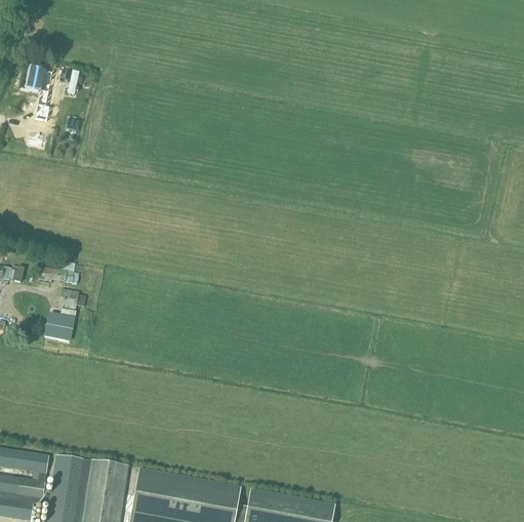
[(40,92),(47,93),(50,77),(68,81),(70,70),(63,68),(62,73),(29,67),(28,74),(30,74),(27,87),(41,90),(40,92)]
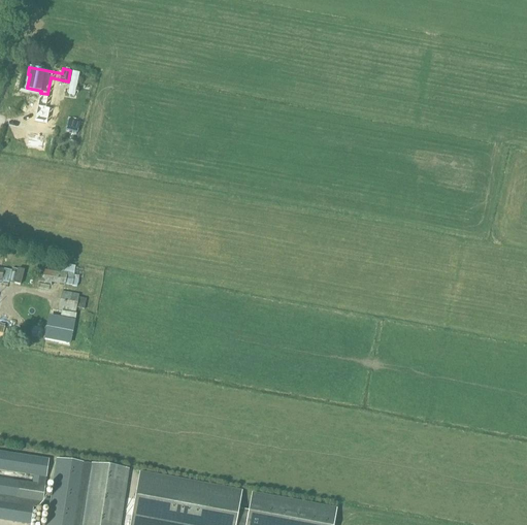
[(42,144),(44,132),(30,129),(27,141),(42,144)]
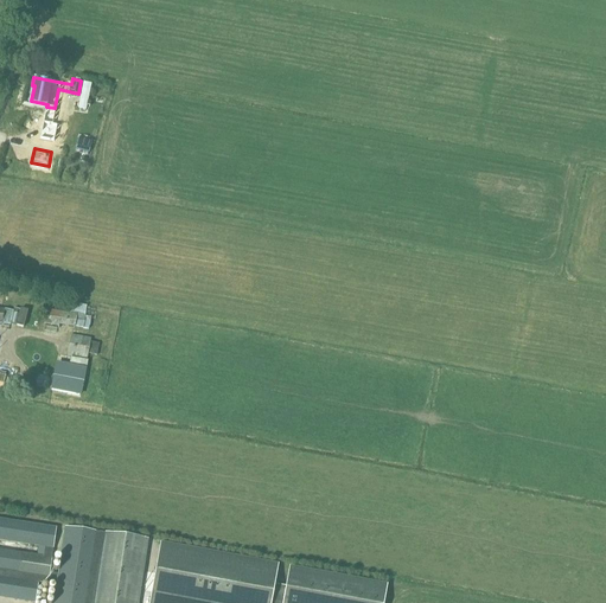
[(16,309),(5,307),(0,305),(0,319),(2,320),(2,319),(24,324),(26,313),(16,310),(16,309)]
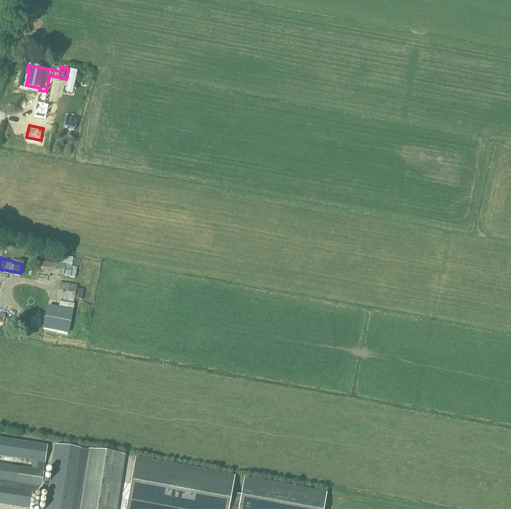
[(37,273),(50,275),(50,274),(63,276),(65,264),(53,261),(53,260),(40,258),(37,273)]
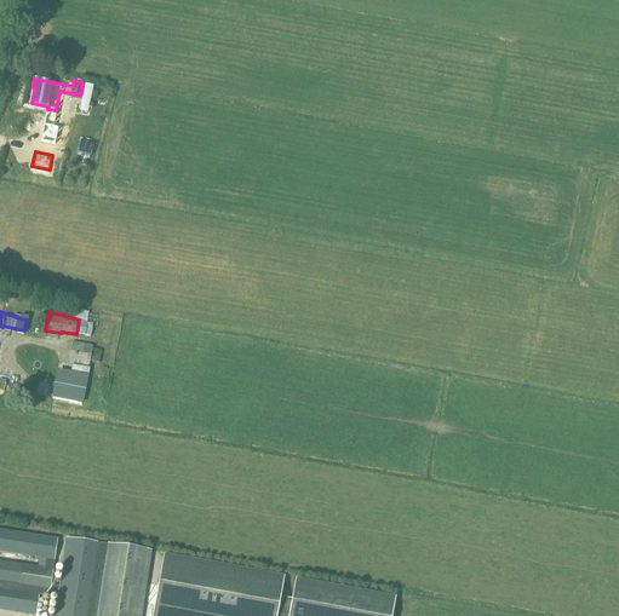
[(93,343),(74,339),(69,360),(90,364),(90,362),(98,363),(102,346),(93,345),(93,343)]
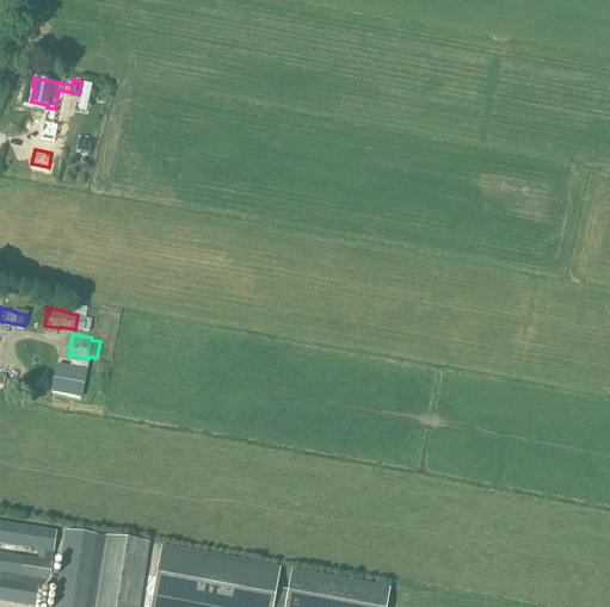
[(55,376),(53,389),(81,395),(82,388),(84,388),(87,367),(65,364),(57,363),(55,376)]
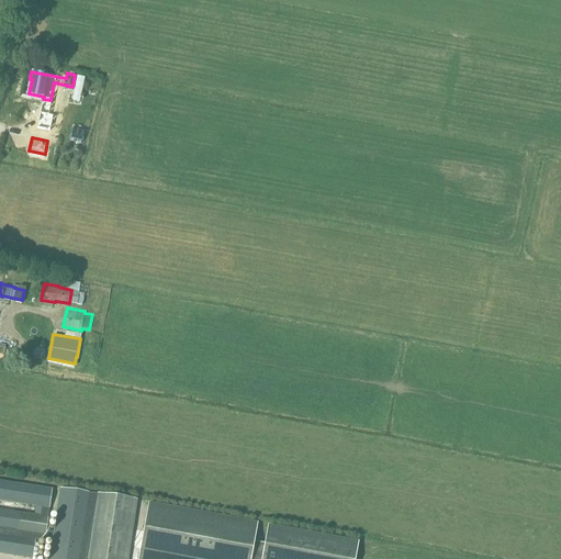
[(7,358),(25,362),(29,351),(18,348),(19,345),(11,343),(7,358)]
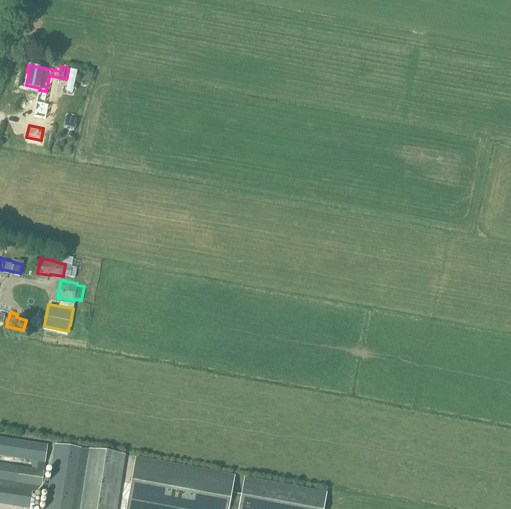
[(0,501),(31,506),(33,488),(41,490),(49,491),(50,481),(43,480),(46,460),(47,453),(48,443),(0,435),(0,501)]
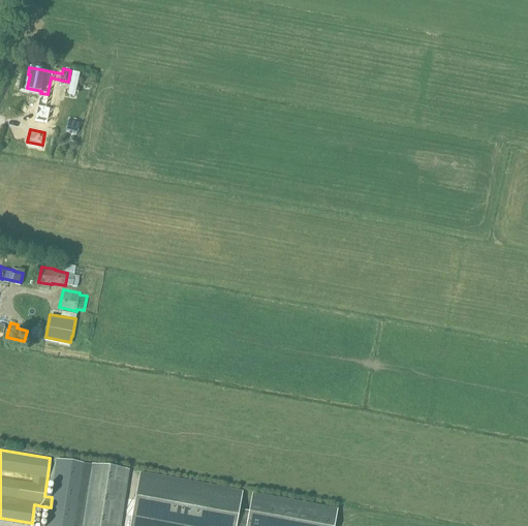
[(58,457),(52,497),(51,507),(47,525),(120,525),(130,467),(88,461),(58,457)]
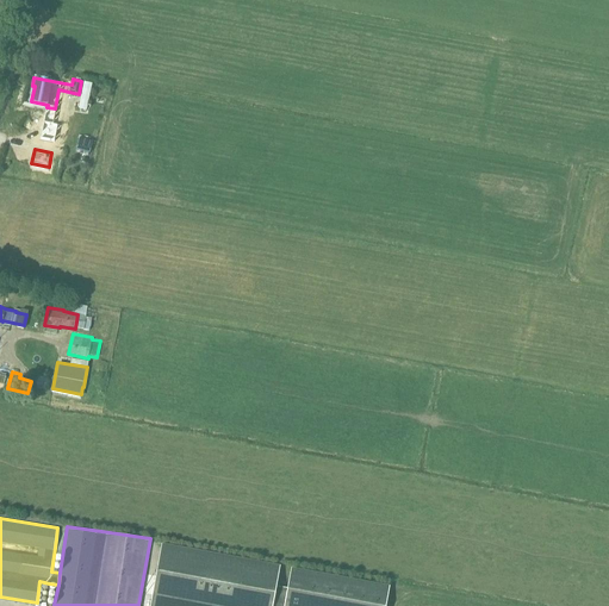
[(153,599),(187,605),(272,605),(281,563),(163,542),(153,599)]
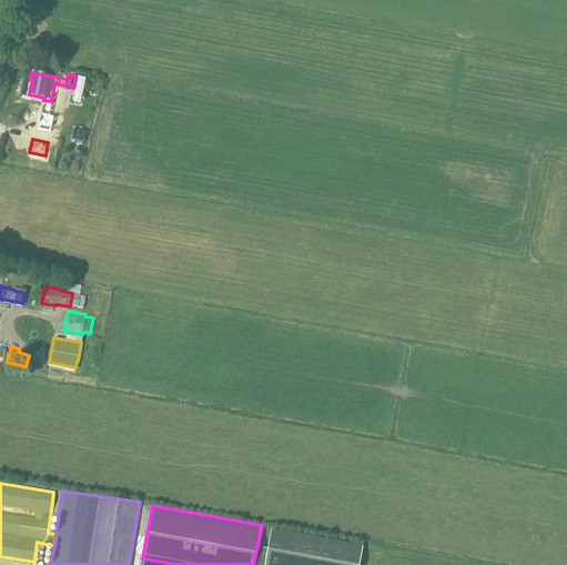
[(265,564),(360,564),(364,544),(272,527),(265,564)]
